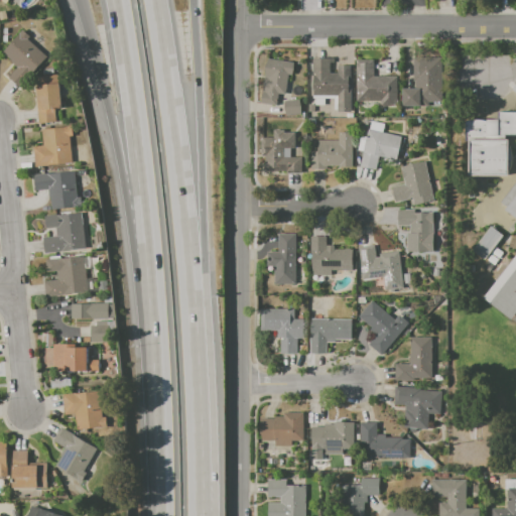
[(2,52),(22,30),(29,36),(27,38),(46,56),(19,87),(8,77),(17,67),(2,52)]
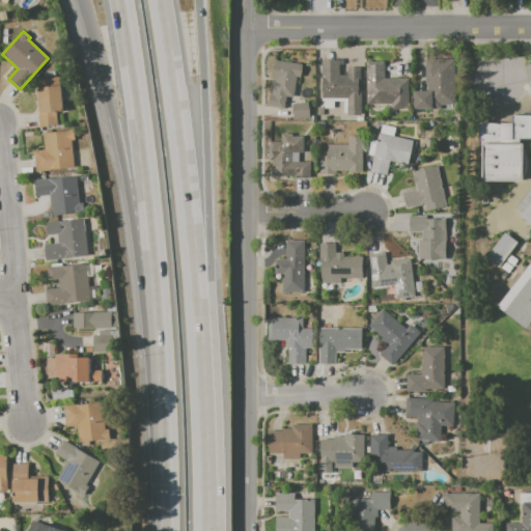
[(425,57),(454,57),(454,105),(440,105),(440,108),(413,109),(413,91),(429,91),(429,85),(425,85),(425,57)]
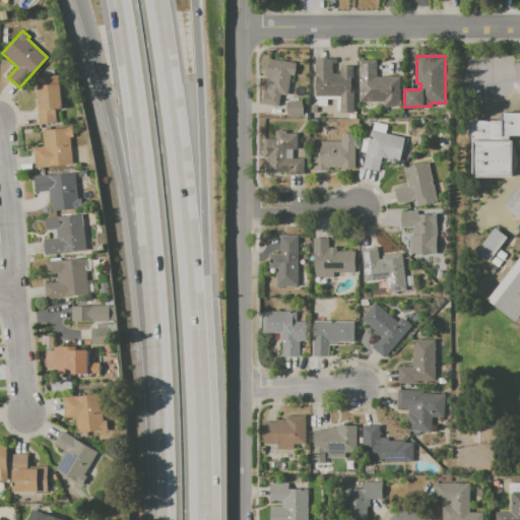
[(315,58),(336,58),(336,73),(340,73),(340,66),(352,66),(352,114),(339,114),(339,96),(315,96),(315,58)]
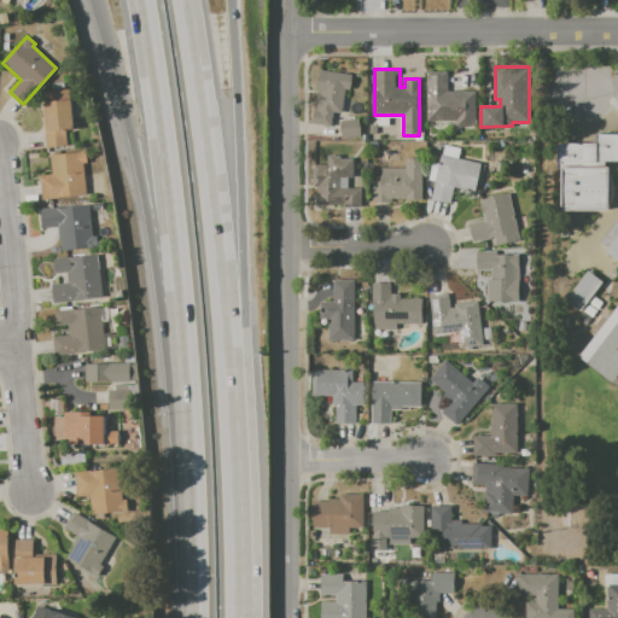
[(319,70),(350,75),(348,92),(343,91),(339,114),(332,114),(330,127),(310,124),(319,70)]
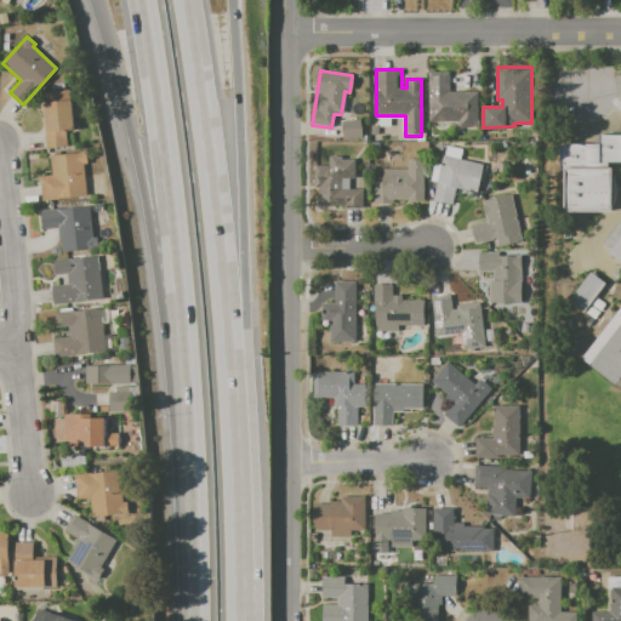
[(429,75),(449,74),(449,91),(476,90),(477,127),(459,127),(459,119),(429,120),(429,75)]
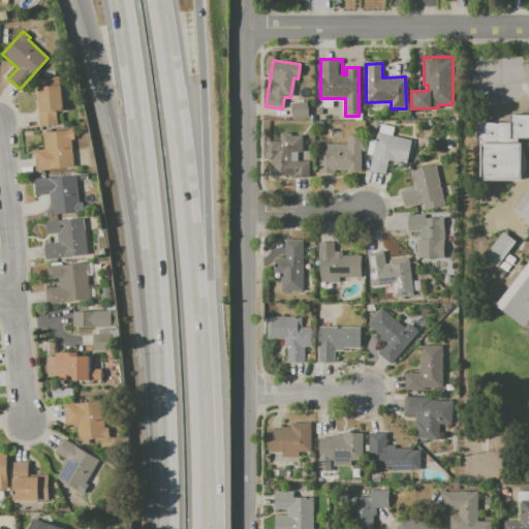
[(40,126),(35,79),(61,76),(64,111),(57,112),(58,124),(40,126)]
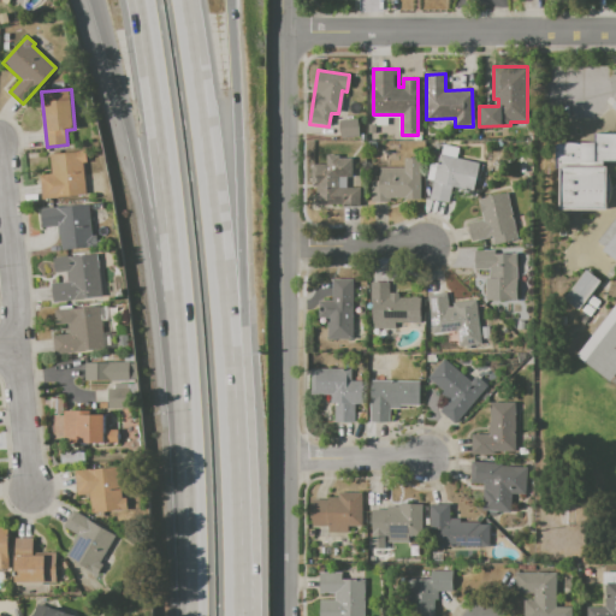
[(338,120),(355,119),(357,136),(339,138),(338,120)]
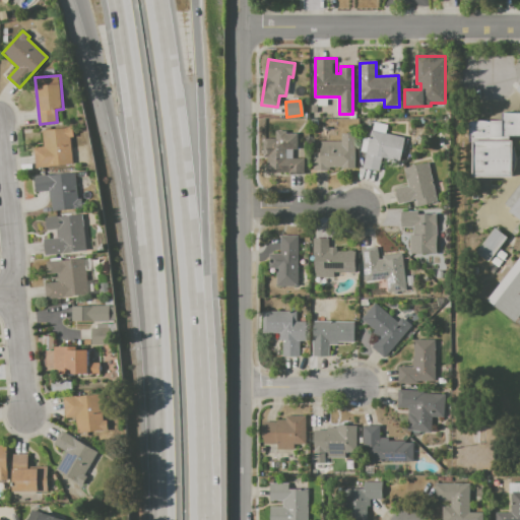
[(467,120),(500,120),(500,112),(519,112),(519,136),(489,136),(489,132),(467,132),(467,120)]
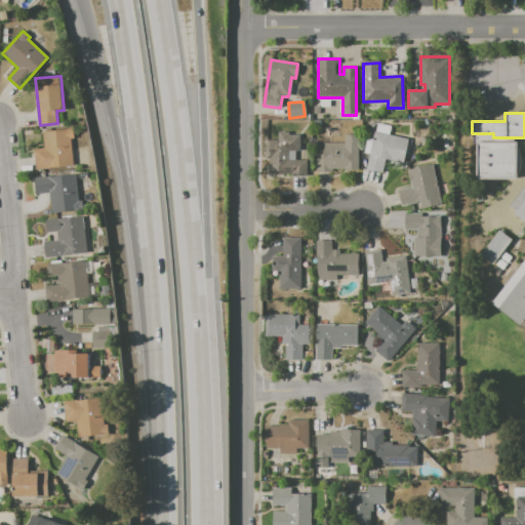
[(43,131),(72,128),(73,137),(71,137),(73,165),(49,167),(49,168),(36,170),(35,149),(44,148),(43,131)]
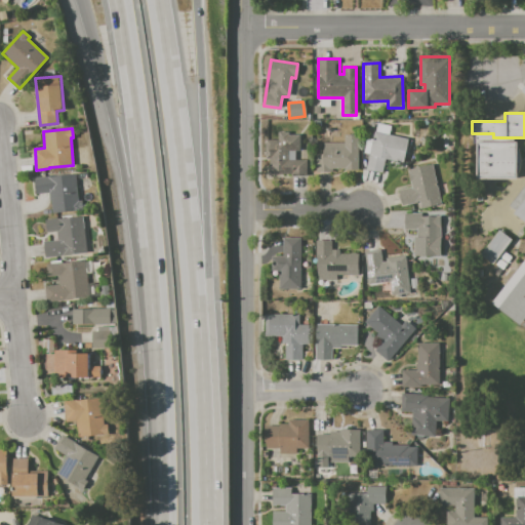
[(277,131),(288,131),(288,135),(298,135),(298,151),(287,151),(287,160),(307,160),(307,175),(269,175),(269,159),(264,159),(264,139),(277,139),(277,131)]
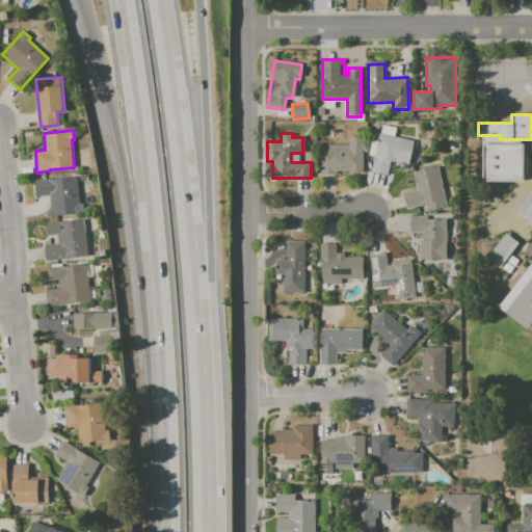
[(379,133),(415,141),(409,165),(391,160),(388,175),(371,171),(379,133)]
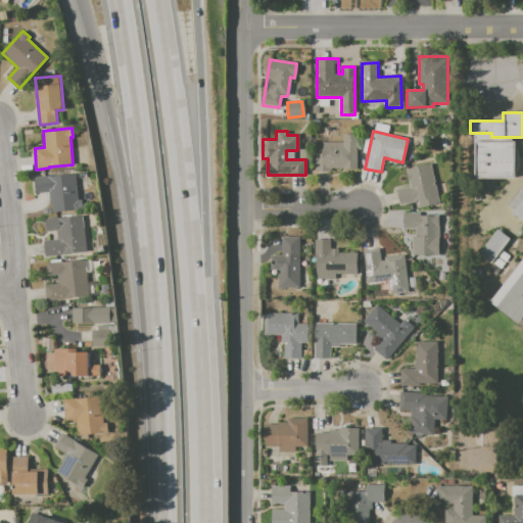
[(321,142),(342,142),(342,135),(355,135),(355,170),(331,169),(331,173),(315,172),(315,153),(321,153),(321,142)]
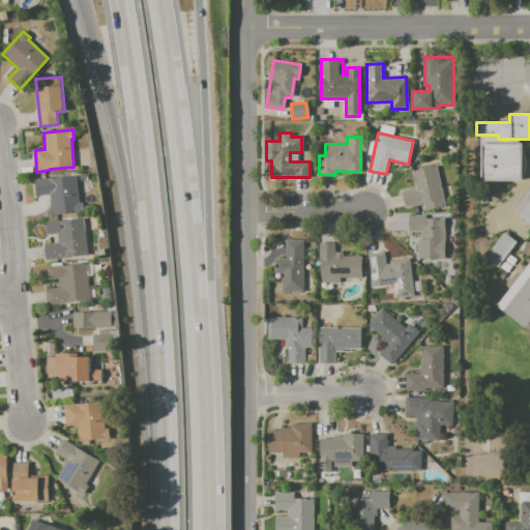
[(482,142),(522,143),(522,180),(482,179),(482,142)]
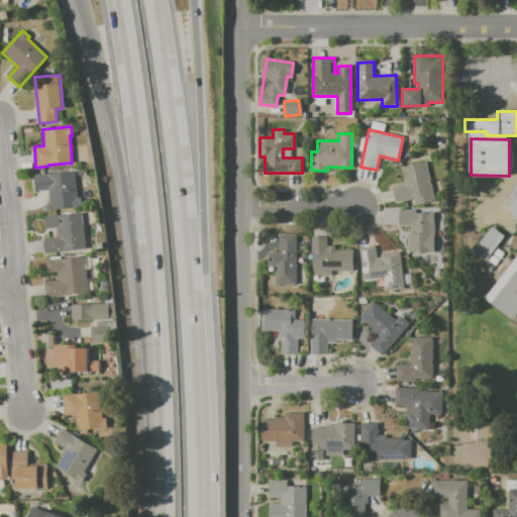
[(392,187),(405,184),(401,168),(425,163),(433,201),(415,206),(413,199),(396,203),(392,187)]
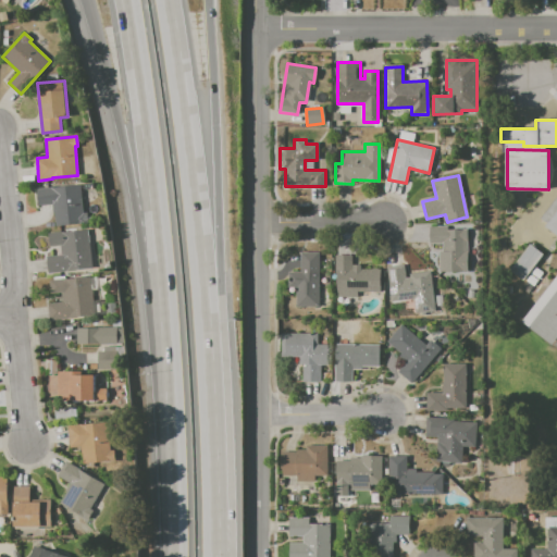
[(36,189),(81,185),(85,224),(56,226),(53,205),(38,206),(36,189)]
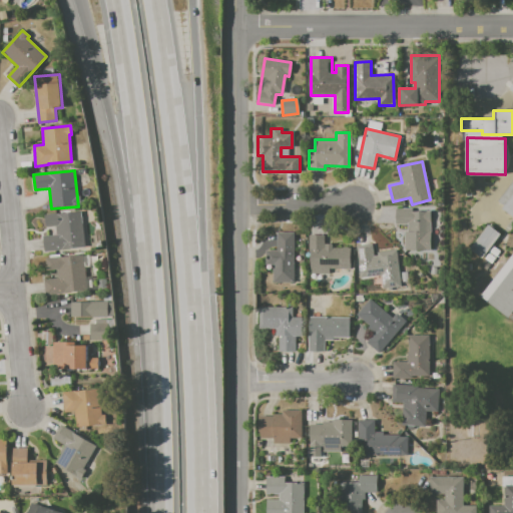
[(512,310),(507,318),(479,296),(512,250),(512,219),(495,205),(512,181),(512,310)]
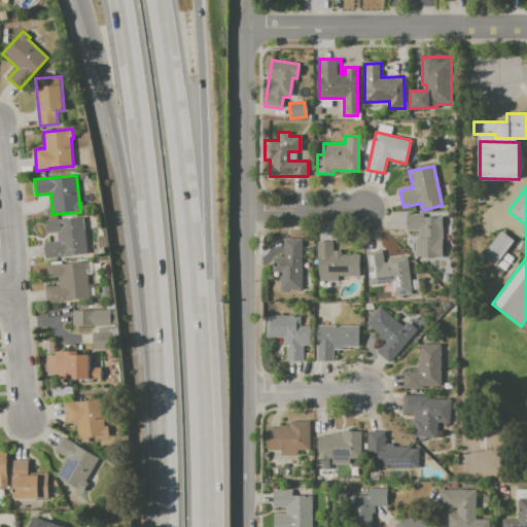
[(407,213),(423,213),(423,216),(443,217),(442,235),(443,235),(443,257),(415,256),(416,239),(419,239),(419,231),(407,230),(407,213)]
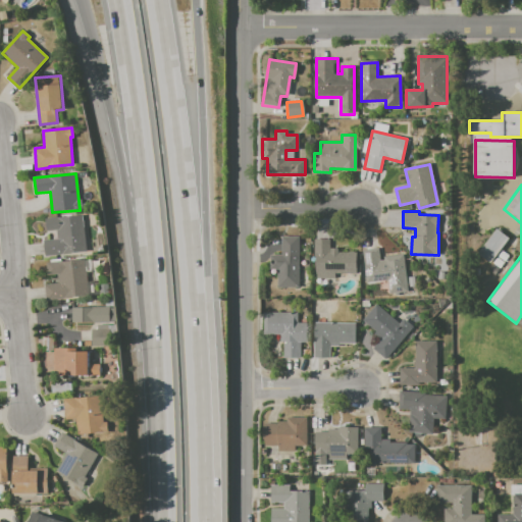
[(46,218),(83,215),(86,252),(63,254),(46,256),(44,240),(58,239),(57,229),(48,230),(46,218)]
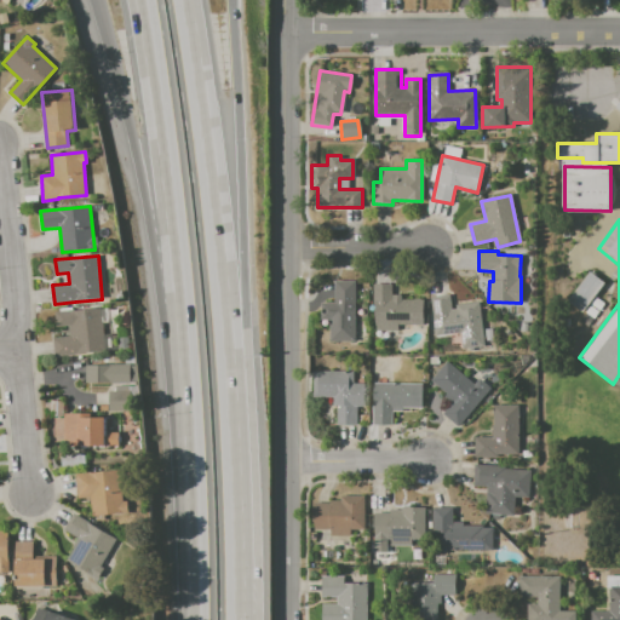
[(587,273),(602,282),(581,313),(568,303),(587,273)]
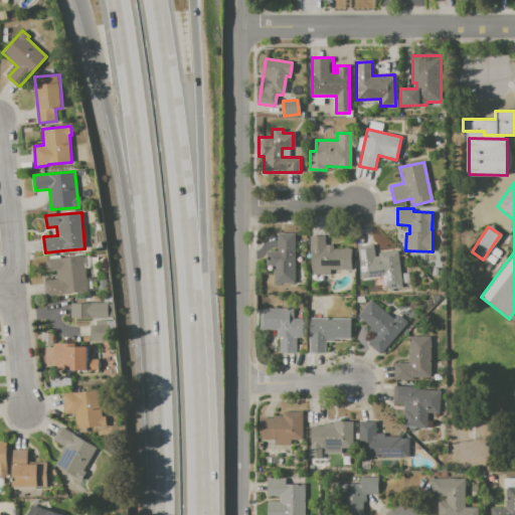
[(279,233),(295,233),(295,285),(274,285),(274,266),(267,266),(267,251),(278,251),(279,233)]
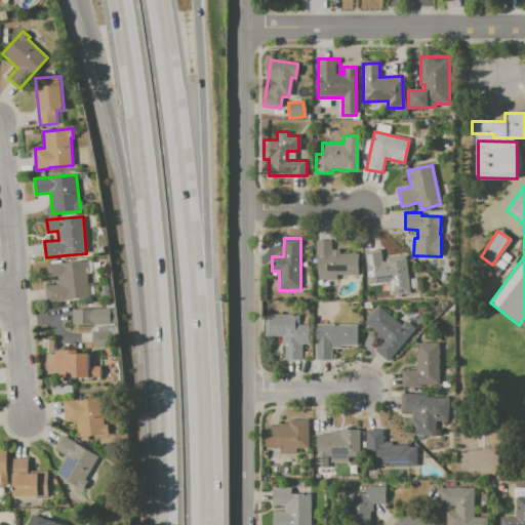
[(316,241),(331,241),(331,250),(339,250),(339,253),(357,253),(357,275),(336,276),(336,281),(316,281),(316,241)]
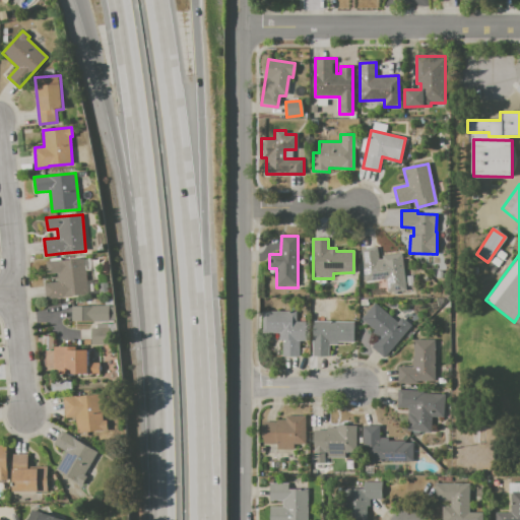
[(361,248),(376,247),(378,260),(382,259),(382,255),(401,253),(405,291),(388,294),(386,279),(365,281),(361,248)]
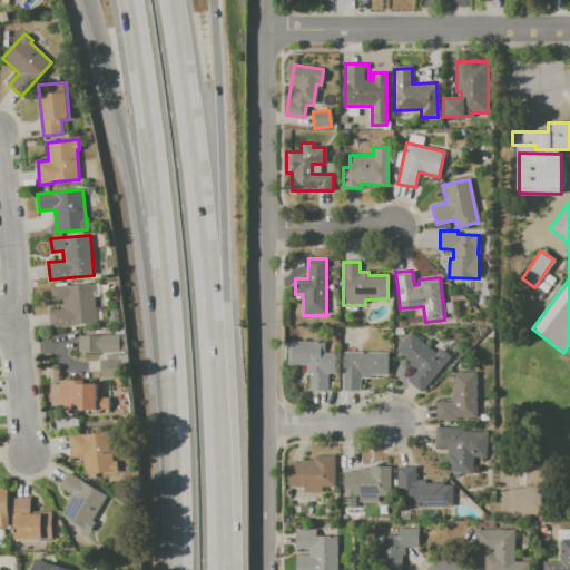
[(50,287),(92,283),(96,323),(51,327),(50,311),(65,308),(64,298),(51,300),(50,287)]
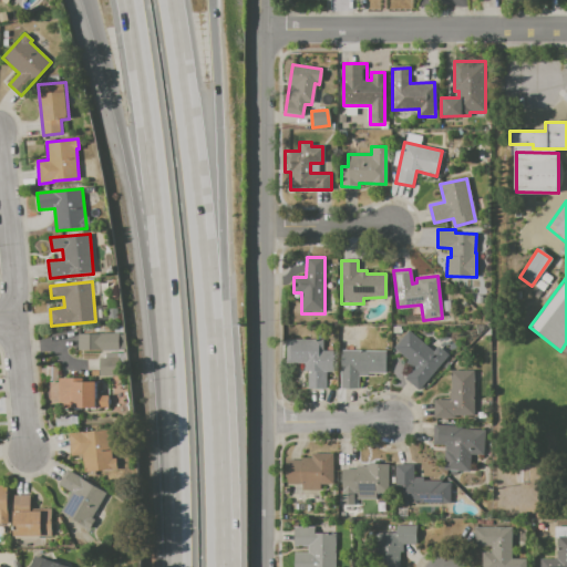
[(409,329),(433,351),(439,346),(450,356),(419,390),(405,378),(413,368),(406,362),(409,360),(393,347),(409,329)]
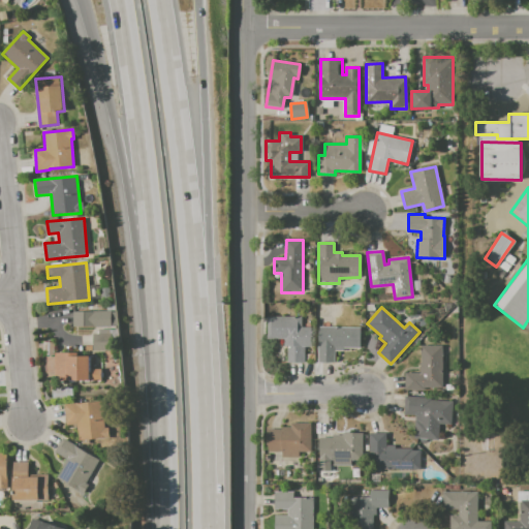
[(112,327),(72,327),(72,311),(111,311),(112,327)]
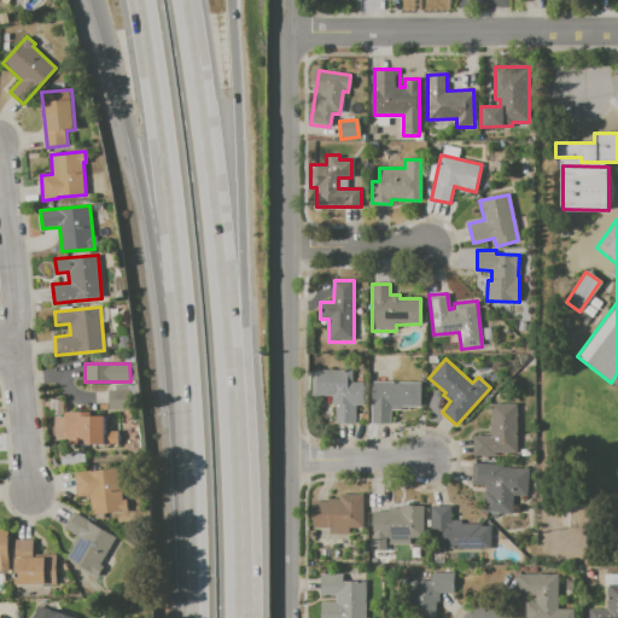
[(313,369),(350,369),(349,383),(362,383),(362,404),(356,404),(356,424),(336,424),(336,397),(312,396),(313,369)]
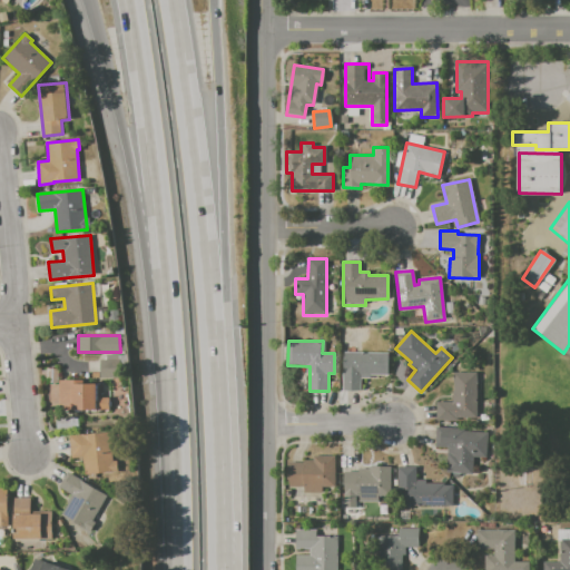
[(343,390),(344,352),(389,353),(389,375),(371,374),(371,377),(361,377),(361,391),(343,390)]
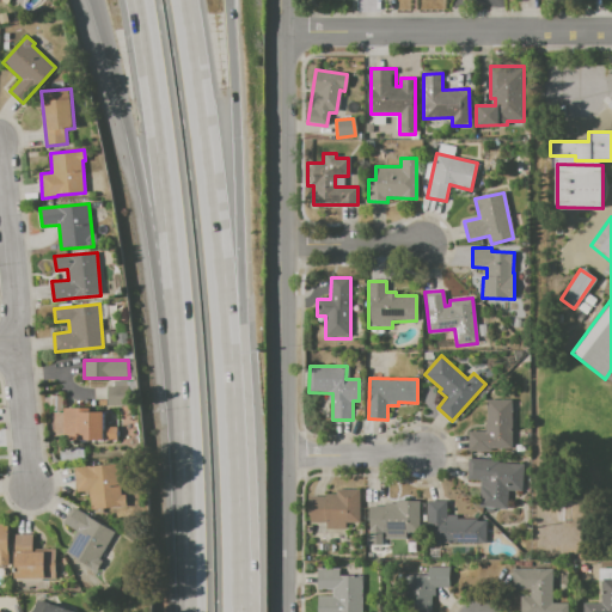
[(108,386),(134,386),(134,405),(108,405),(108,386)]
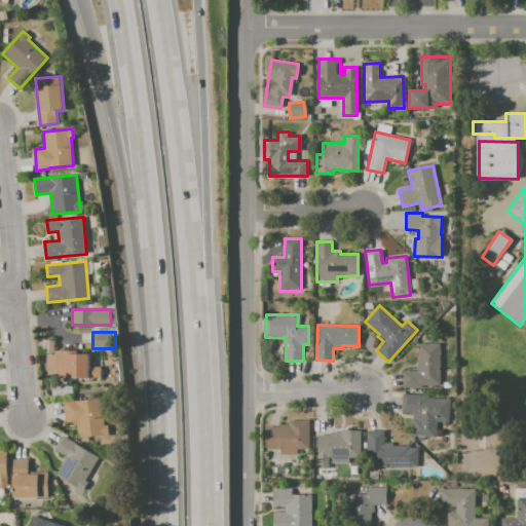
[(402,371),(418,371),(417,344),(439,344),(439,387),(402,388),(402,371)]
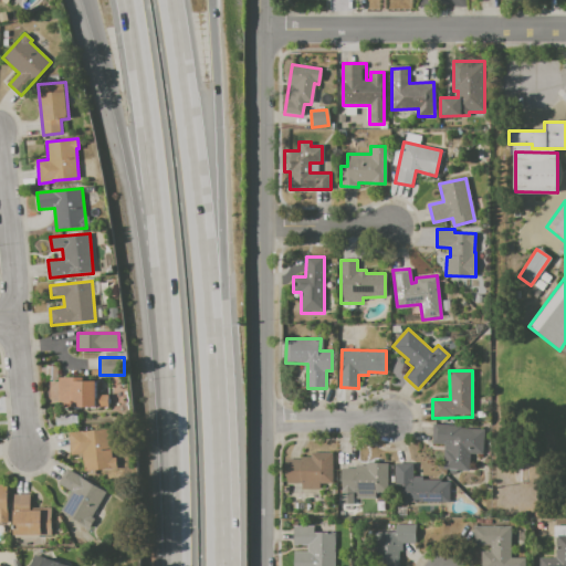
[(108,407),(64,407),(64,404),(59,404),(59,377),(82,377),(82,381),(96,381),(96,395),(108,395),(108,407)]
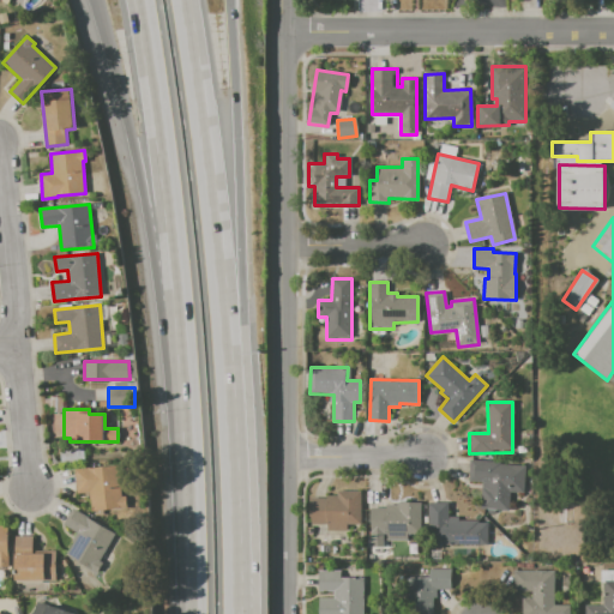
[(470,459),(499,461),(499,465),(524,467),(523,494),(510,493),(510,511),(481,509),(482,482),(469,481),(470,459)]
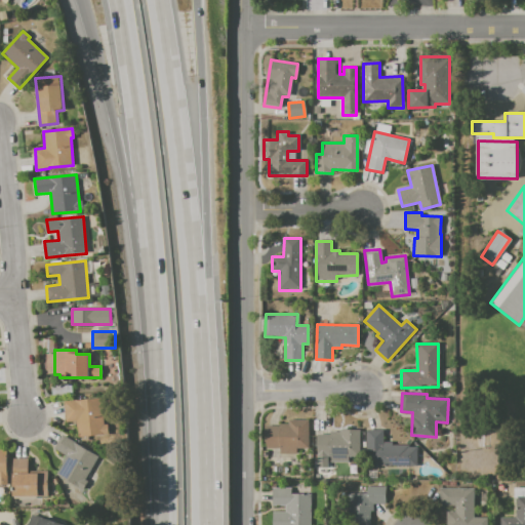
[(78,436),(77,420),(67,421),(65,401),(104,398),(106,417),(104,417),(104,423),(108,423),(108,434),(78,436)]
